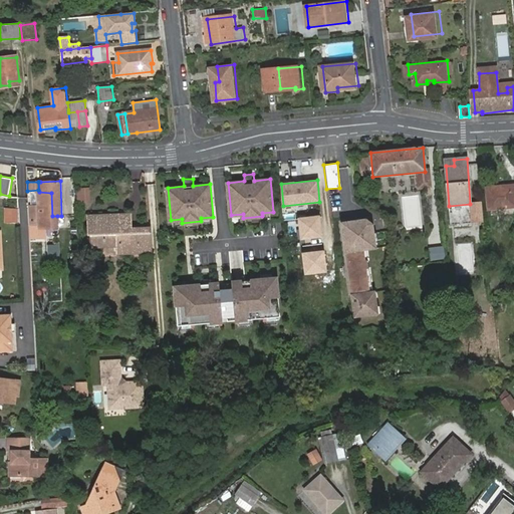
[(513,186),(487,188),(489,209),(513,207),(513,186)]
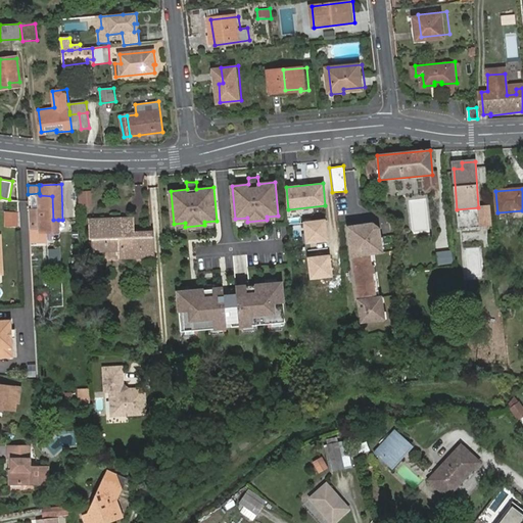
[(78,190),(77,206),(91,206),(91,190),(78,190)]
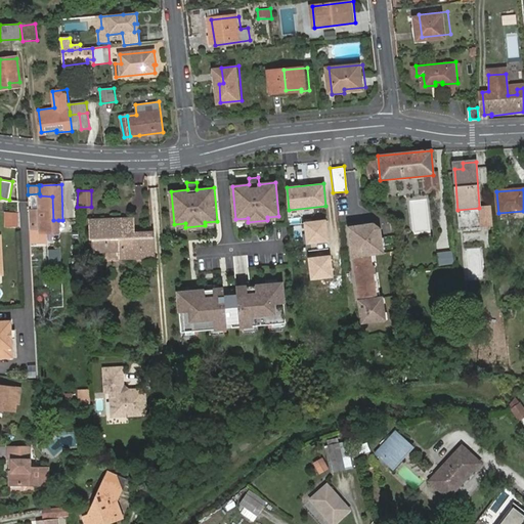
[(53,220),(52,197),(40,195),(40,209),(29,210),(31,232),(41,232),(40,221),(53,220)]
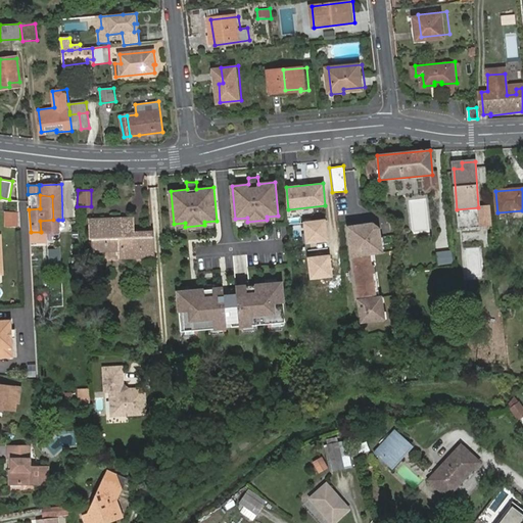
[(474,209),(458,211),(460,230),(477,228),(474,209)]
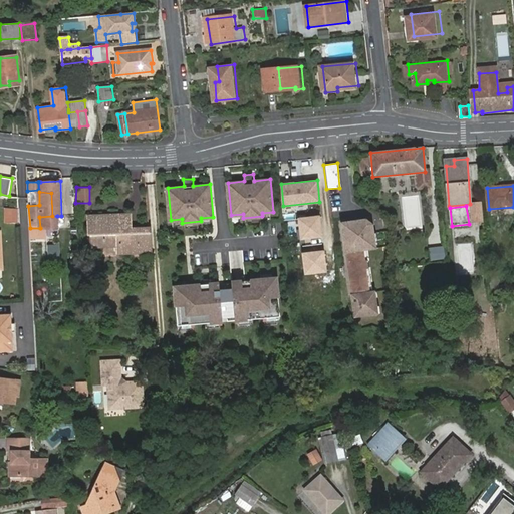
[(17,223),(17,208),(3,208),(3,223),(17,223)]
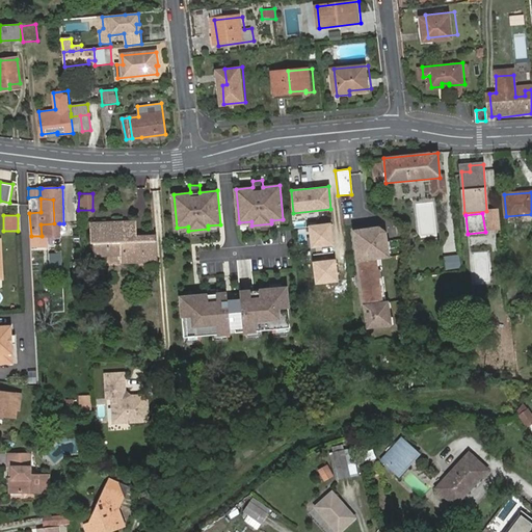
[(94,224),(95,243),(98,243),(99,254),(125,253),(126,259),(157,258),(156,236),(138,236),(137,222),(94,224)]
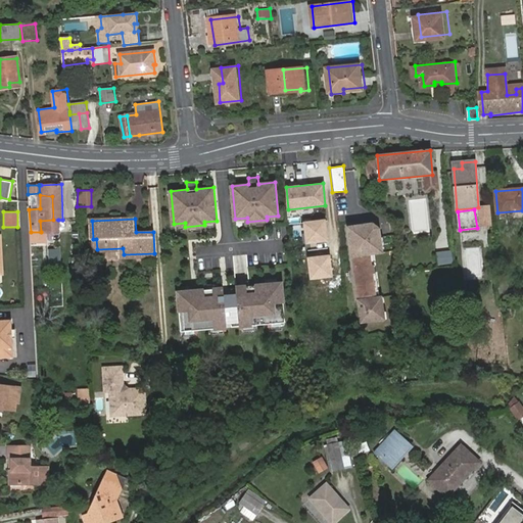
[(306,242),(327,241),(325,222),(304,224),(306,242)]
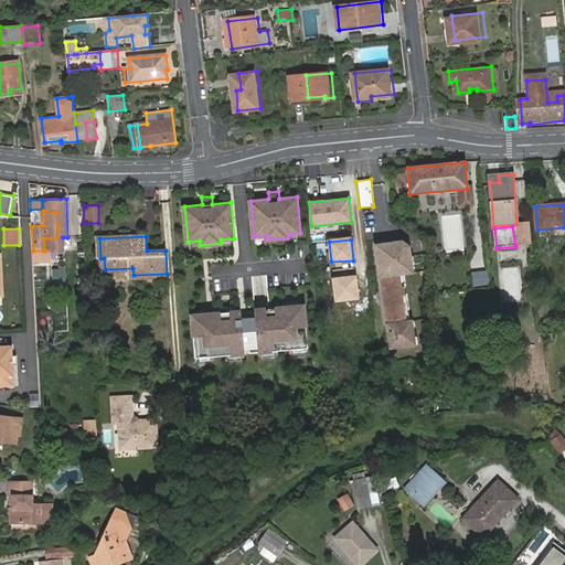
[(376,248),(387,345),(412,342),(409,319),(398,320),(394,272),(407,269),(404,244),(400,240),(381,242),(376,248)]
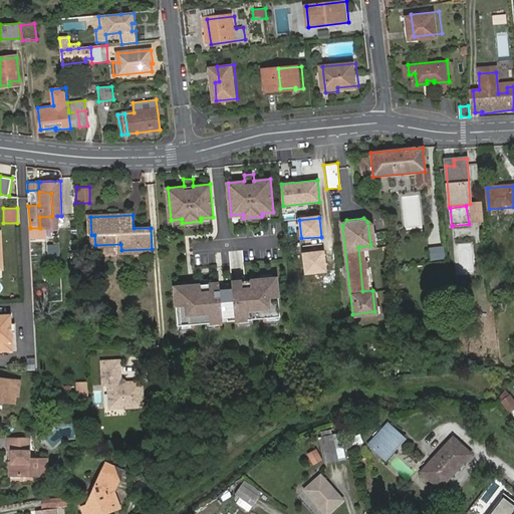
[(443,246),(428,247),(429,261),(445,259),(443,246)]
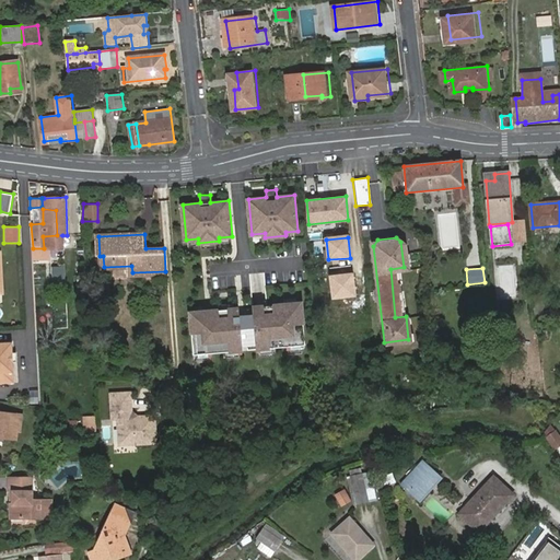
[(334,298),(356,295),(353,275),(333,277),(334,298)]
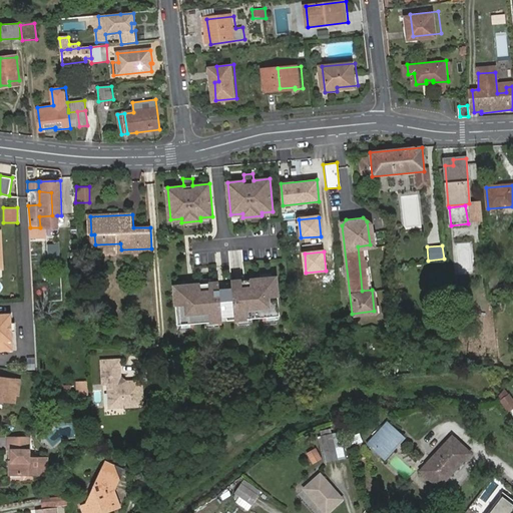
[(238,282),(232,283),(233,290),(221,291),(220,283),(184,286),(183,286),(180,287),(180,290),(176,291),(178,324),(192,323),(192,326),(193,326),(193,323),(219,321),(219,324),(221,324),(221,316),(235,315),(235,319),(236,319),(237,323),(238,322),(237,319),(264,317),(264,321),(267,320),(267,318),(281,316),(278,282),(274,282),(274,280),(271,281),(271,280),(238,282)]
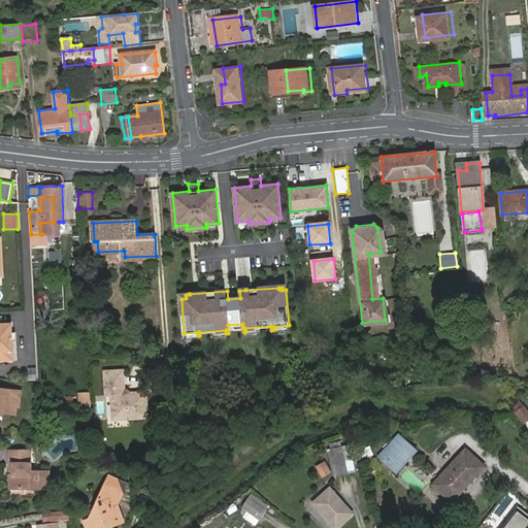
[(13,321),(0,321),(0,360),(15,359),(14,340),(12,340),(12,332),(14,332),(13,321)]
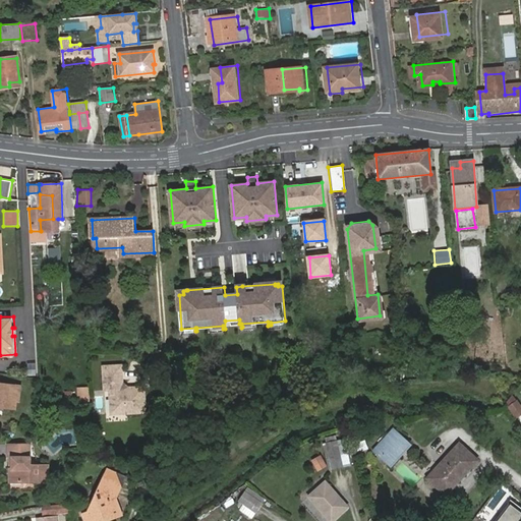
[(121,365),(104,367),(107,421),(128,420),(127,412),(146,411),(143,386),(123,388),(121,365)]
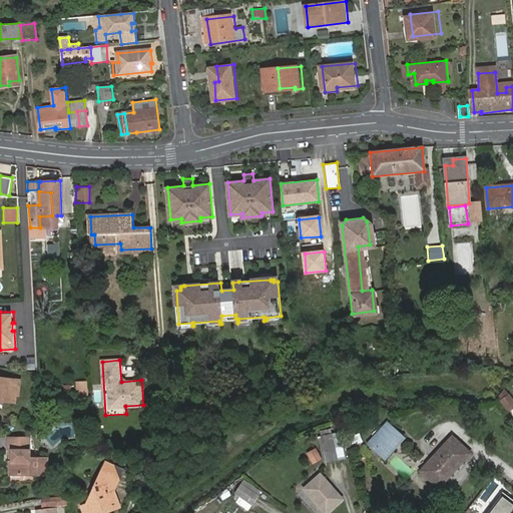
[(0,401),(3,402),(3,401),(14,402),(16,394),(17,395),(20,380),(0,377),(0,401)]
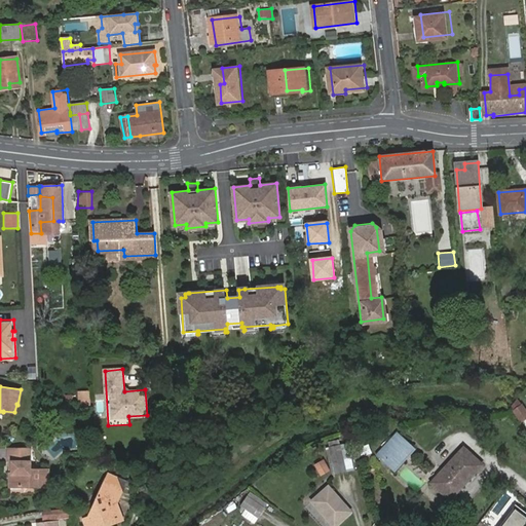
[(77,390),(77,408),(90,408),(89,389),(77,390)]
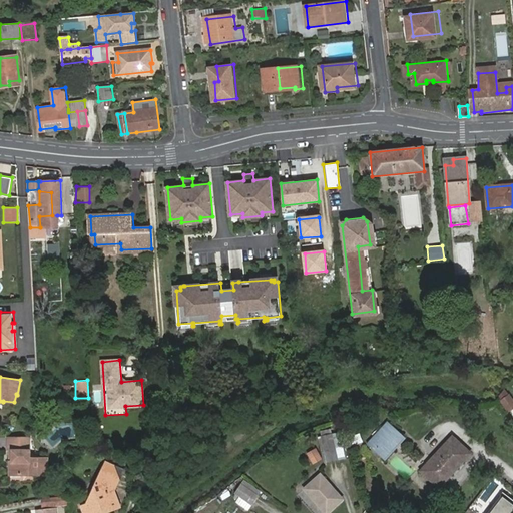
[(512,400),(512,399),(504,405),(510,413),(512,410),(512,400)]
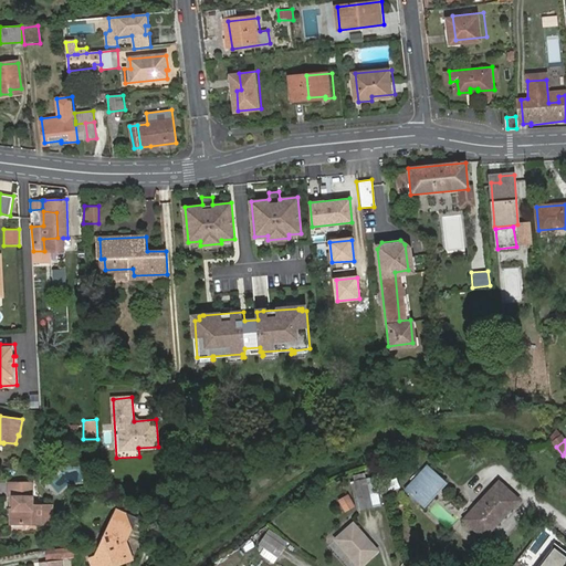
[(449,483),(428,464),(405,489),(426,509),(449,483)]
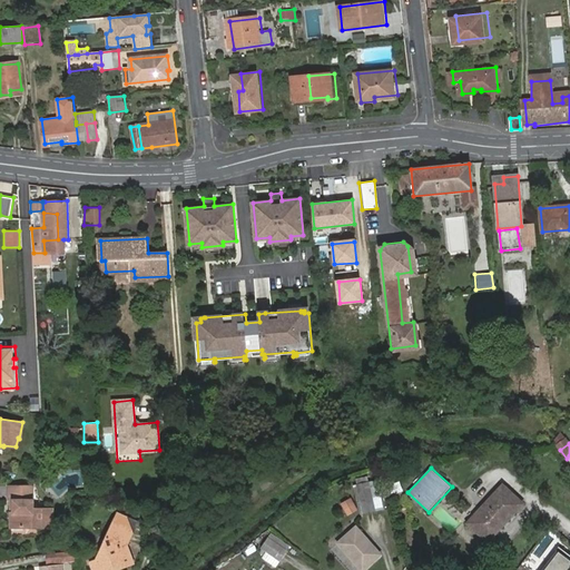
[(363,514),(374,511),(366,485),(355,488),(363,514)]
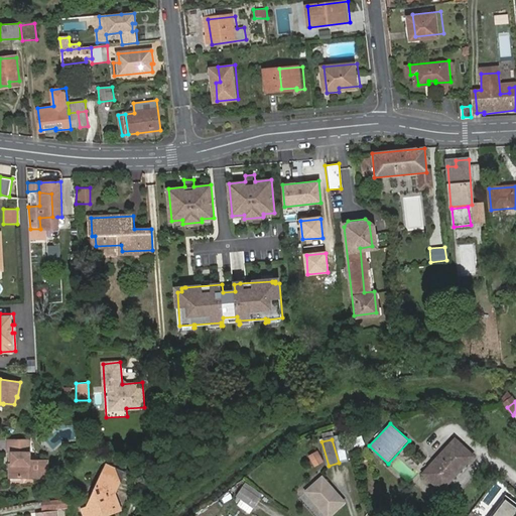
[(456,439),(423,473),(440,490),(473,457),(456,439)]
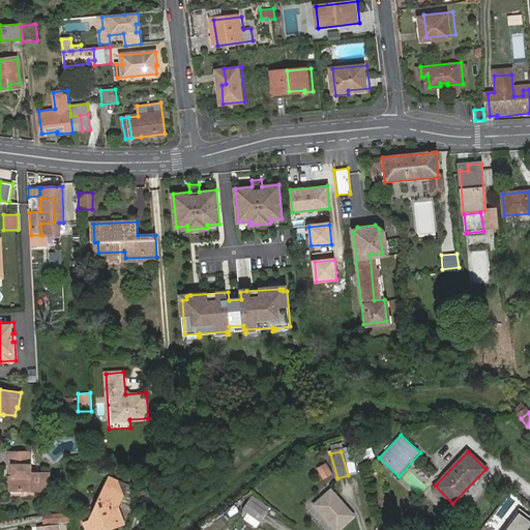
[(11,467),(11,477),(9,477),(9,491),(48,490),(47,473),(29,474),(29,452),(7,453),(7,467),(11,467)]
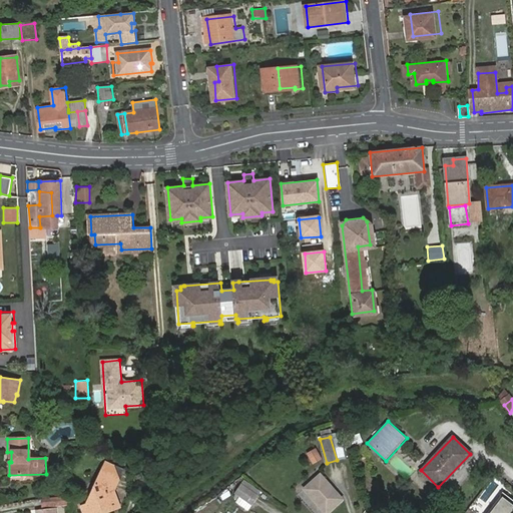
[(305,453),(312,465),(321,459),(315,447),(305,453)]
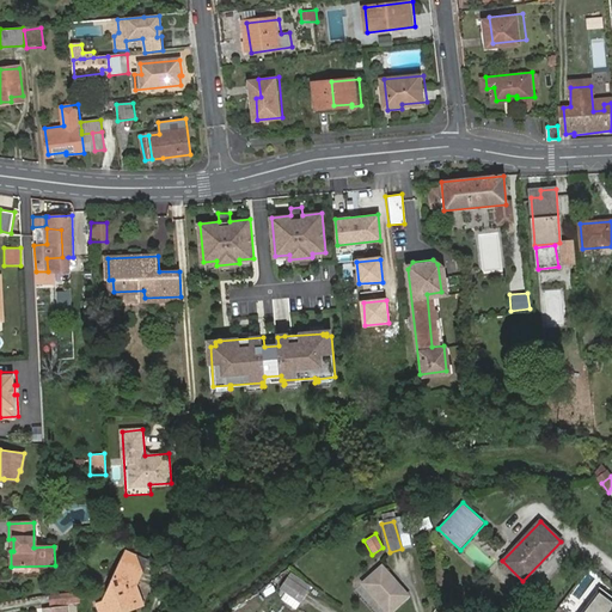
[(126,550),(102,600),(96,603),(99,611),(114,611),(115,611),(140,600),(134,583),(146,558),(126,550)]
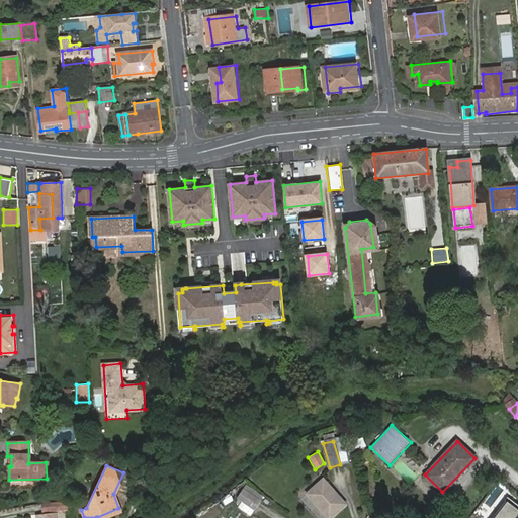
[(308,496),(329,517),(332,517),(346,506),(324,481),(308,496)]
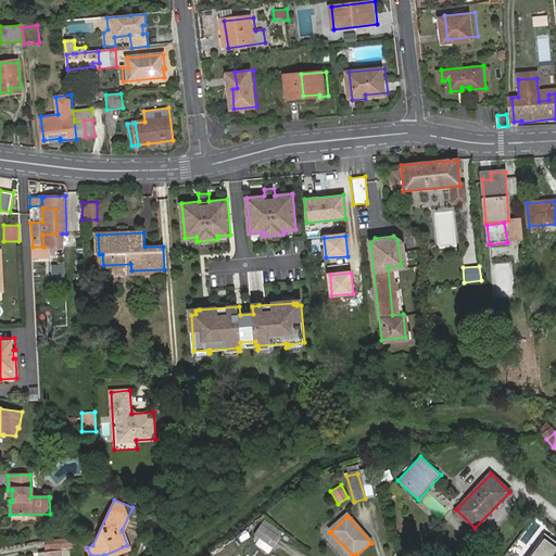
[(257,539),(274,550),(280,541),(264,530),(257,539)]
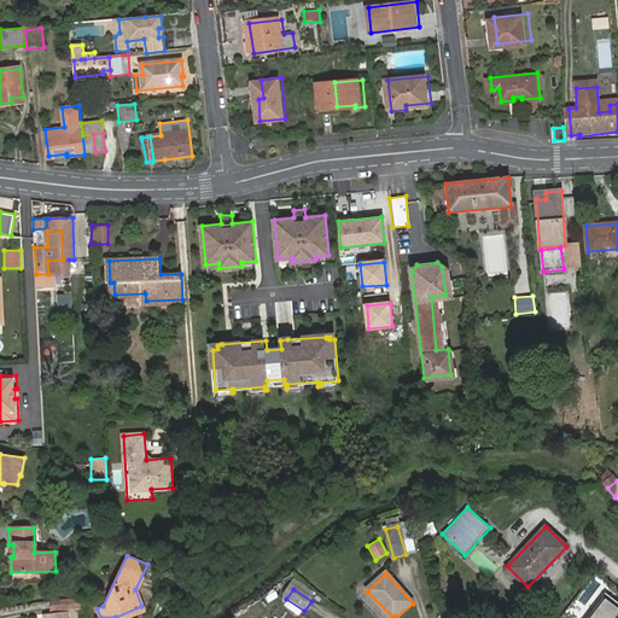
[(617,617),(617,600),(608,593),(588,617),(617,617)]
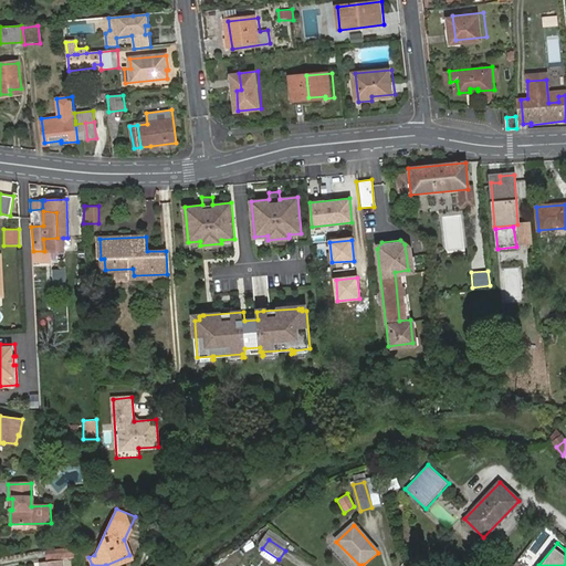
[(48,558),(74,554),(73,546),(46,551),(48,558)]
